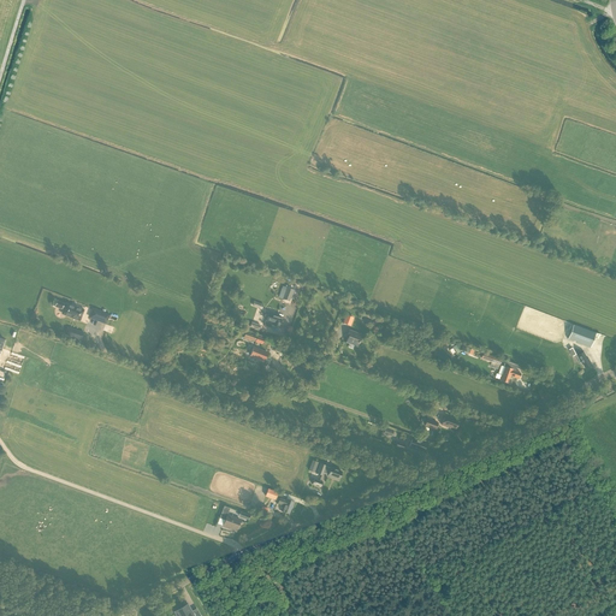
[(282,298),(289,302),(294,290),(285,288),(282,298)]
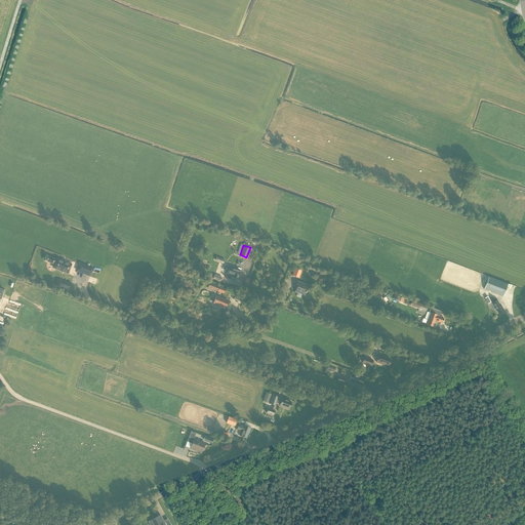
[(51,268),(56,270),(68,274),(71,266),(61,260),(56,258),(55,259),(48,256),(46,261),(53,264),(51,268)]
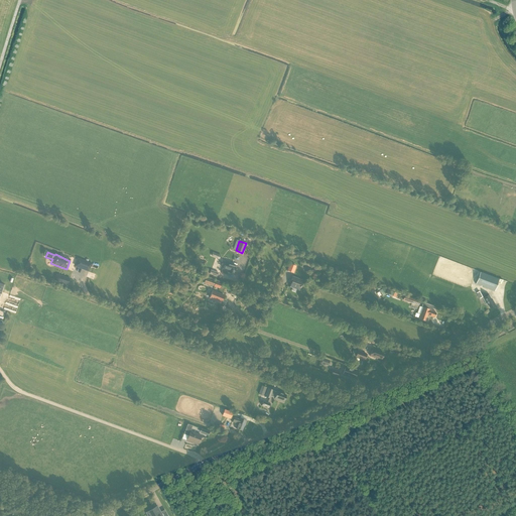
[(74,266),(88,272),(91,263),(77,258),(74,266)]
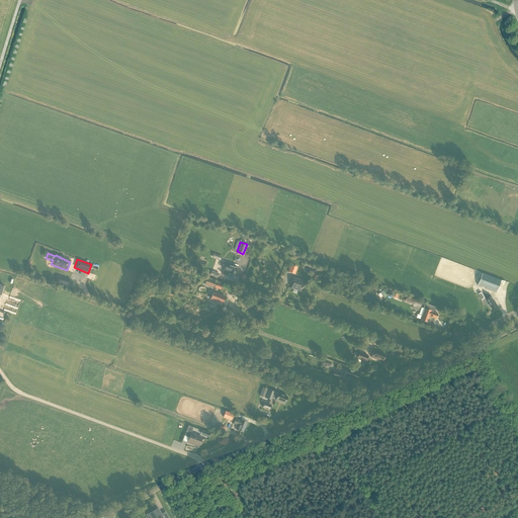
[(224,262),(222,266),(225,267),(224,269),(230,271),(229,273),(234,275),(235,272),(236,272),(237,268),(228,265),(229,263),(224,262)]
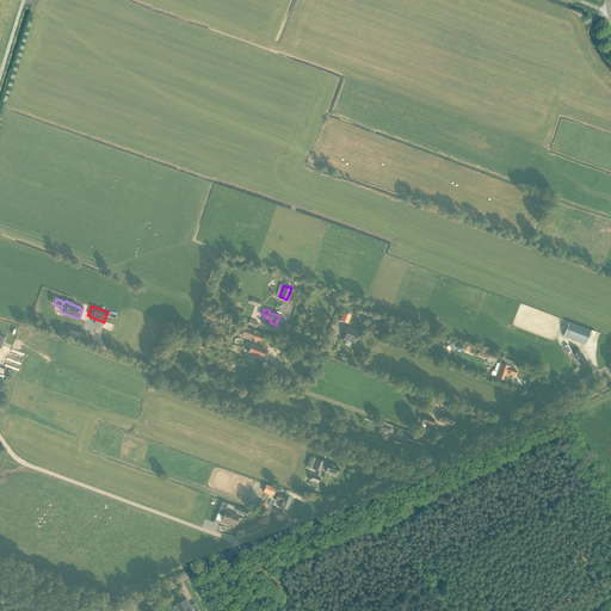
[(339,320),(347,323),(350,315),(343,313),(339,320)]
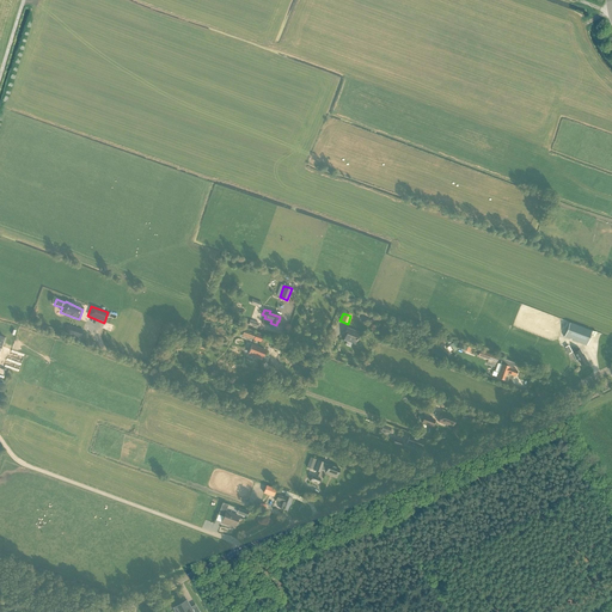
[(114,325),(106,322),(104,329),(111,331),(114,325)]
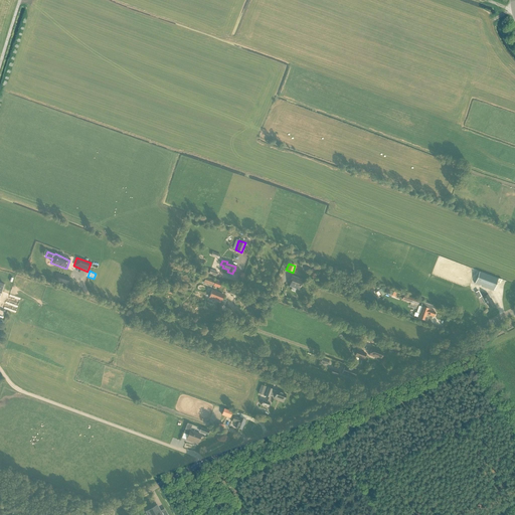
[(475,284),(477,285),(480,286),(482,287),(493,292),(498,280),(479,273),(475,284)]
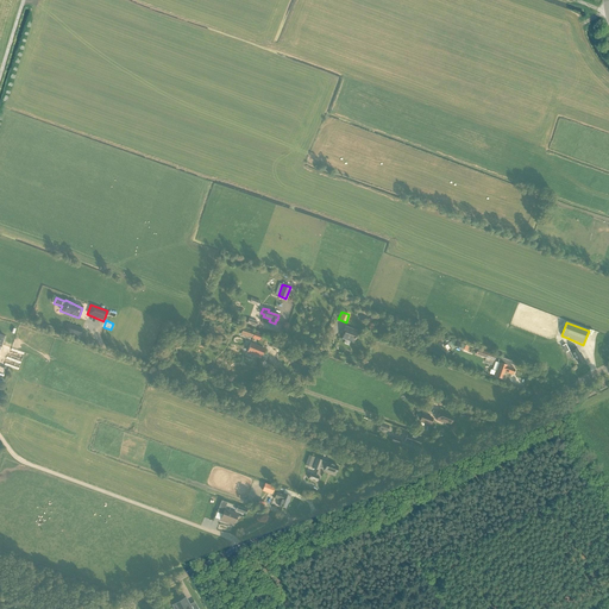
[(68,324),(66,332),(80,337),(82,328),(68,324)]
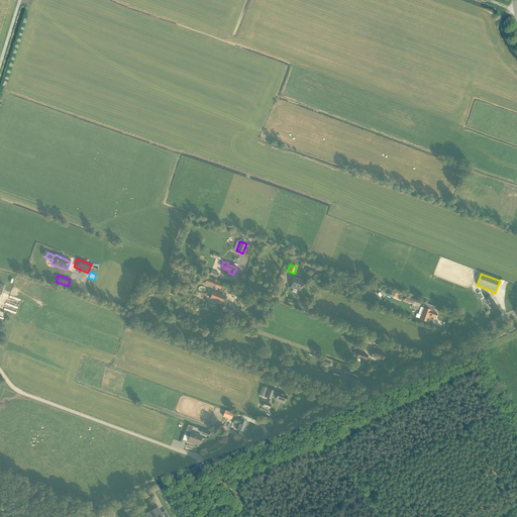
[(293,281),(291,287),(300,291),(302,285),(303,286),(305,282),(293,277),(292,281),(293,281)]
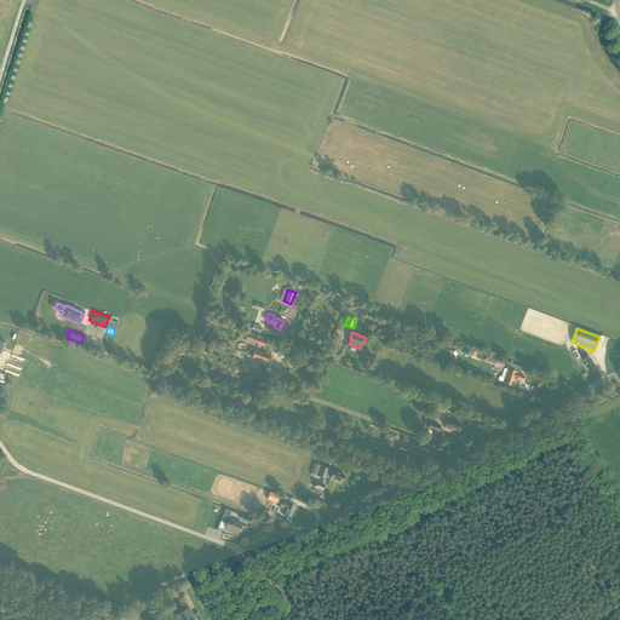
[(269,355),(254,349),(251,359),(265,363),(269,355)]
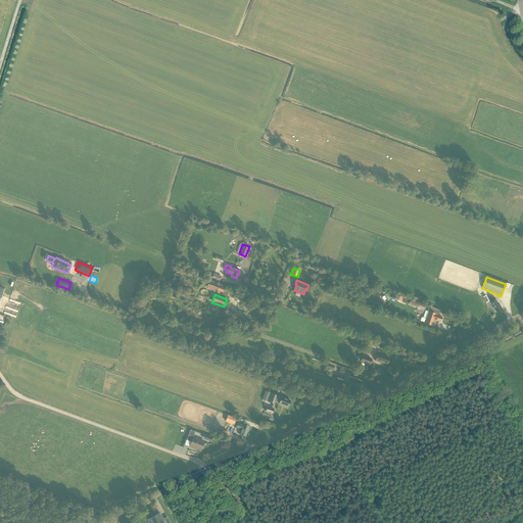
[(501,310),(502,308),(498,303),(497,303),(495,298),(489,301),(493,310),(494,308),(495,313),(501,310)]
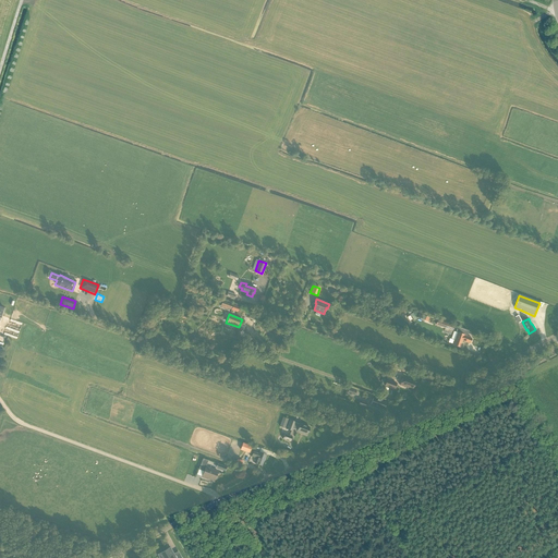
[(457,332),(452,344),(459,347),(462,340),(470,343),(471,338),(463,336),(463,335),(457,332)]
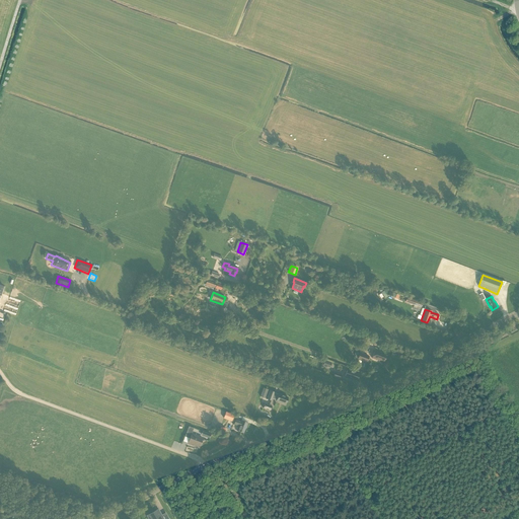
[(382,353),(375,351),(374,351),(371,359),(380,362),(380,361),(383,362),(385,356),(382,355),(382,353)]
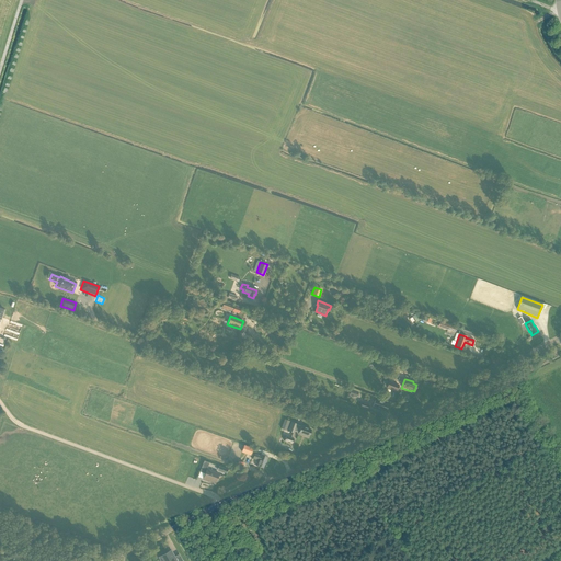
[(385,388),(396,391),(398,385),(388,381),(385,388)]
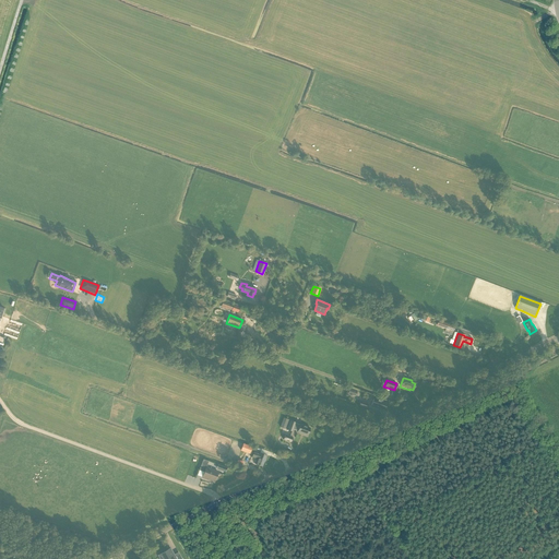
[(347,394),(355,396),(357,390),(349,388),(347,394)]
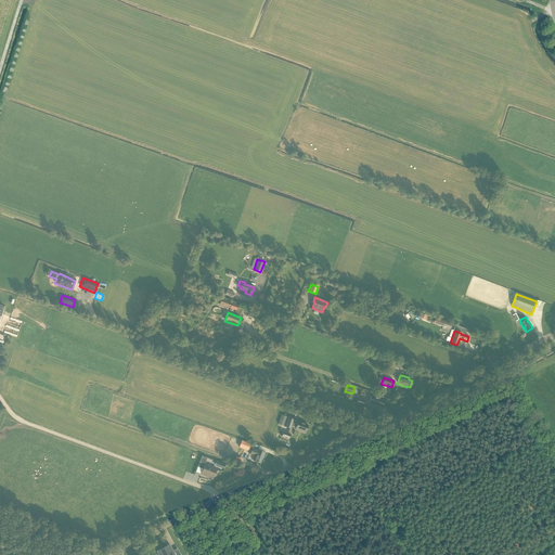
[(379,399),(379,398),(371,396),(369,403),(376,405),(381,407),(383,400),(379,399)]
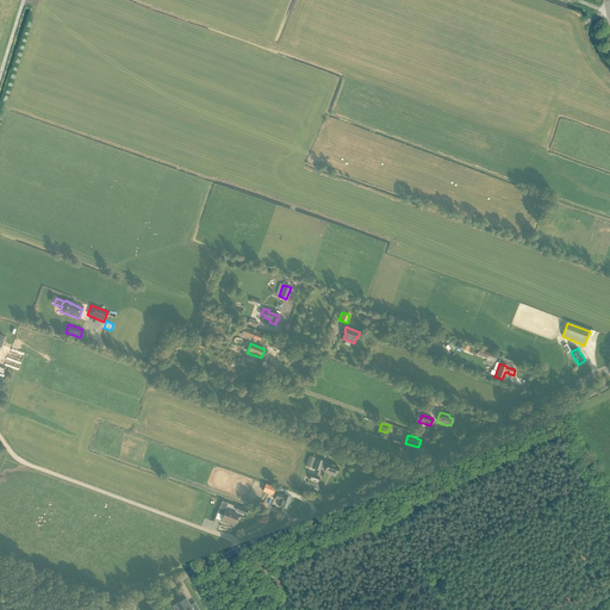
[(338,467),(328,462),(328,464),(322,461),(323,461),(317,459),(313,468),(318,471),(319,468),(324,470),(324,471),(335,475),(338,467)]
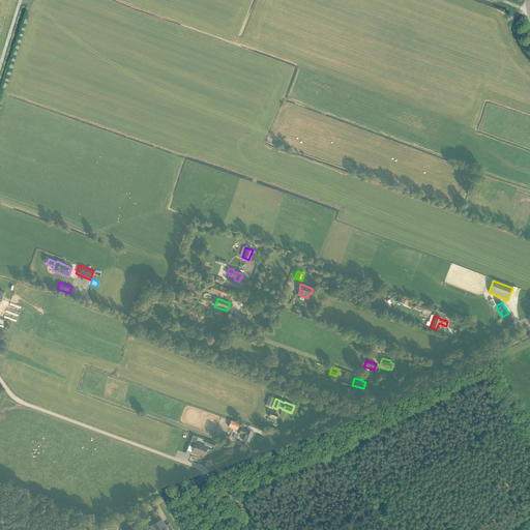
[(239,423),(230,420),(228,428),(236,431),(239,423)]
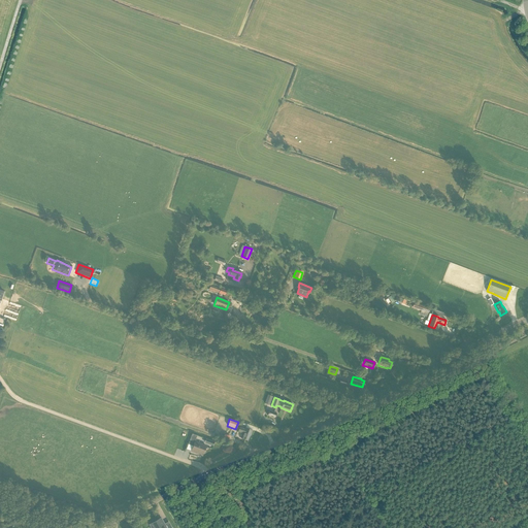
[(248,440),(252,430),(244,427),(244,429),(239,427),(237,431),(241,433),(241,432),(242,433),(240,438),(248,440)]
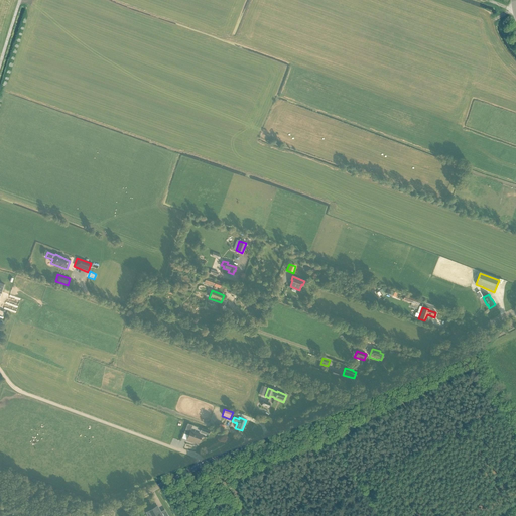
[(187,424),(186,427),(183,433),(188,435),(185,441),(194,444),(194,443),(198,445),(201,435),(189,431),(191,426),(187,424)]
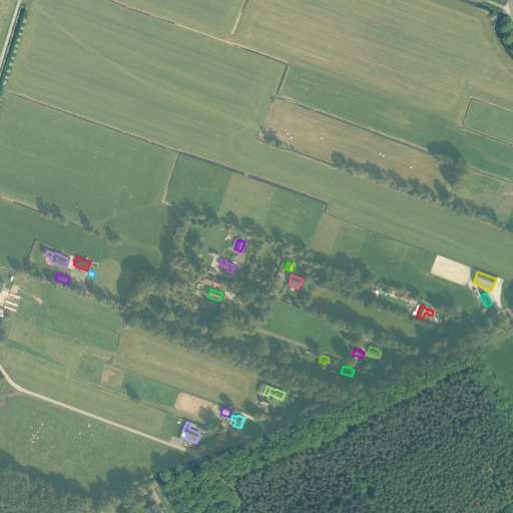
[(166,512),(163,506),(159,509),(156,503),(144,509),(145,512),(166,512)]
